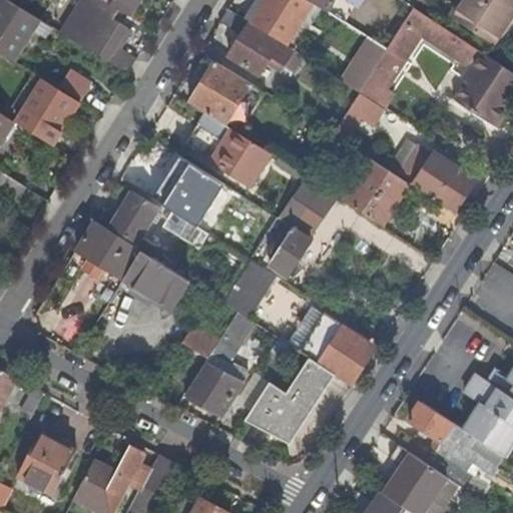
[(44,39),(52,26),(10,0),(3,0),(0,5),(0,29),(5,33),(0,39),(0,52),(13,61),(32,31),(44,39)]
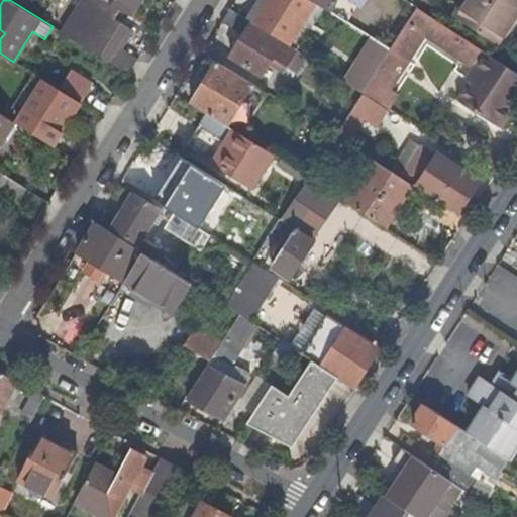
[(114,20),(120,10),(104,0),(83,0),(63,33),(128,75),(138,60),(122,50),(117,46),(128,29),(114,20)]
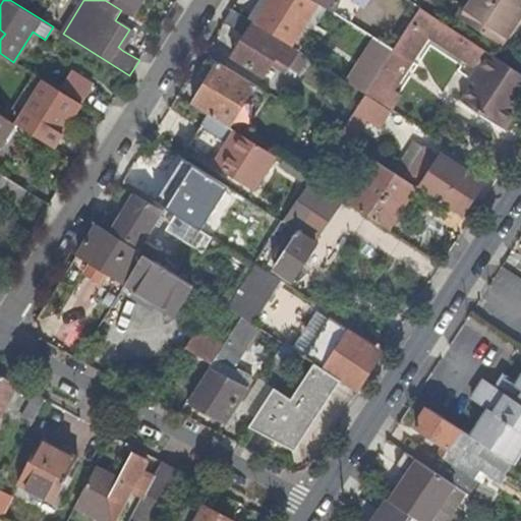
[(105,0),(121,10),(131,16),(141,0),(105,0)]
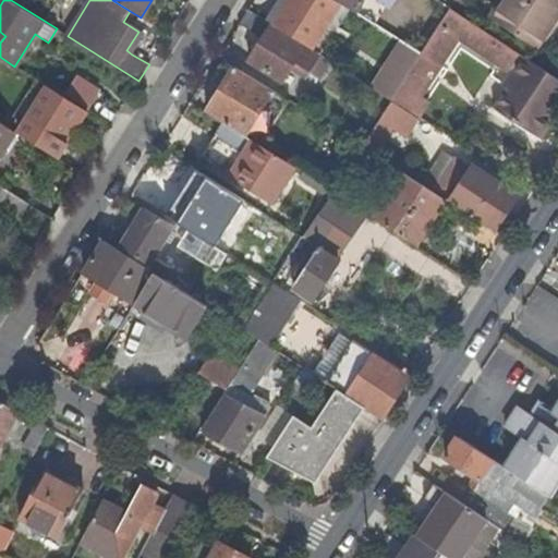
[(280,0),(267,21),(273,24),(274,25),(290,0),(280,0)]
